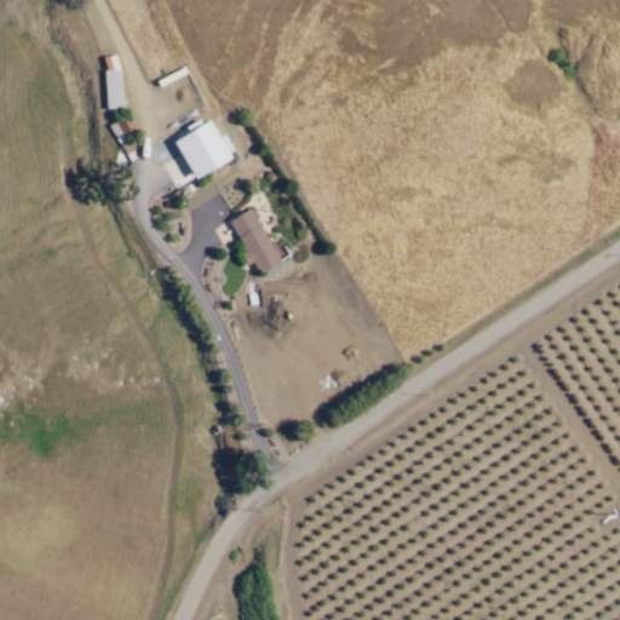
[(103,56),(115,53),(119,68),(122,68),(125,105),(105,108),(103,56)]
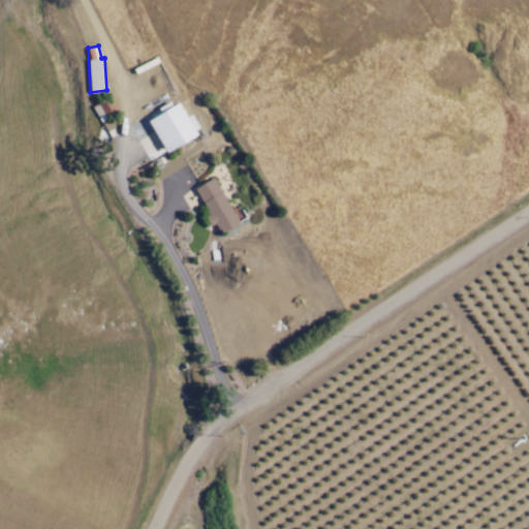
[(139,74),(137,75),(133,68),(157,56),(160,61),(138,72),(139,74)]
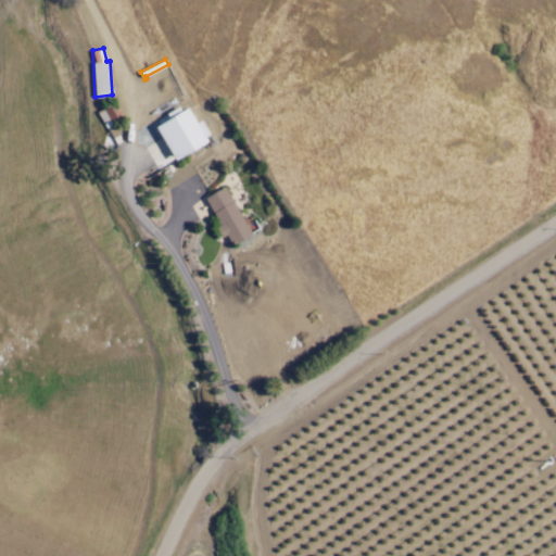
[(97,113),(105,106),(116,101),(125,118),(106,128),(97,113)]
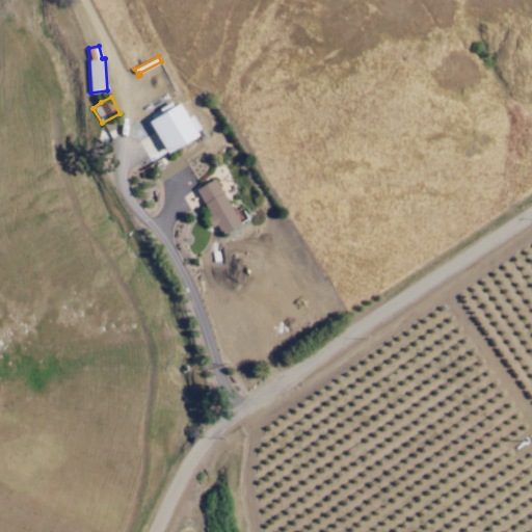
[(148,120),(160,111),(159,108),(170,101),(175,105),(179,102),(188,117),(192,114),(201,127),(195,130),(197,133),(165,152),(148,120)]
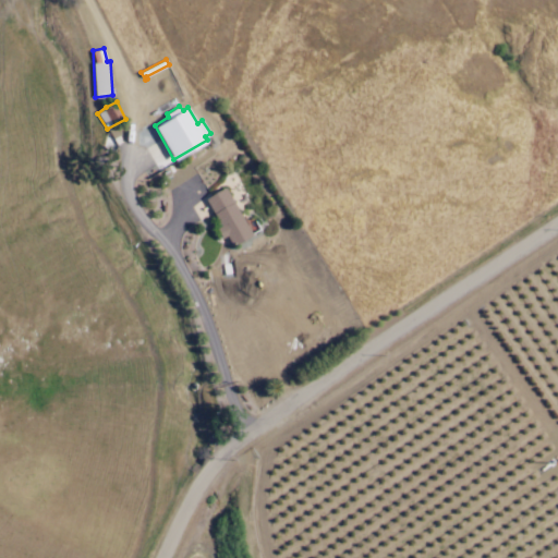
[(205,198),(216,192),(226,186),(253,233),(232,244),(205,198)]
